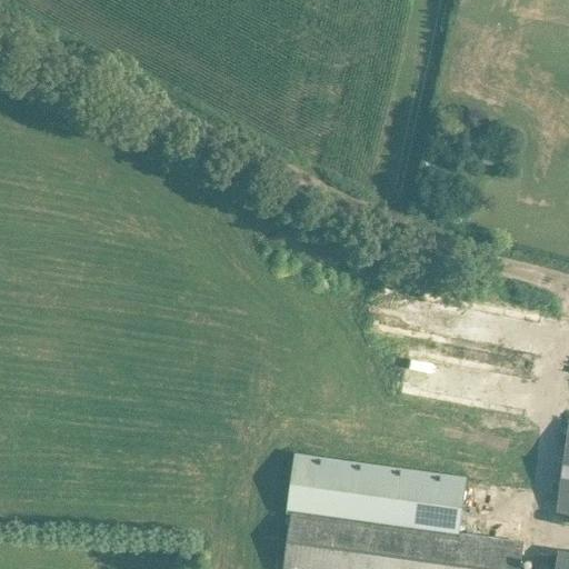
[(409,349),(400,385),(453,398),(462,362),(409,349)]
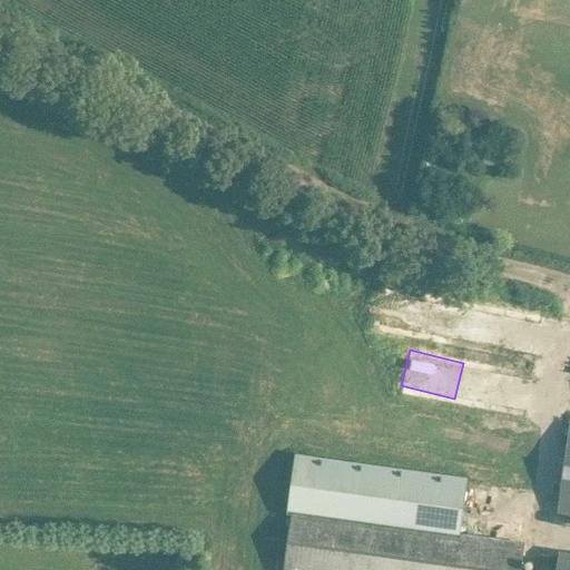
[(569,424),(557,514),(569,517),(569,424)]
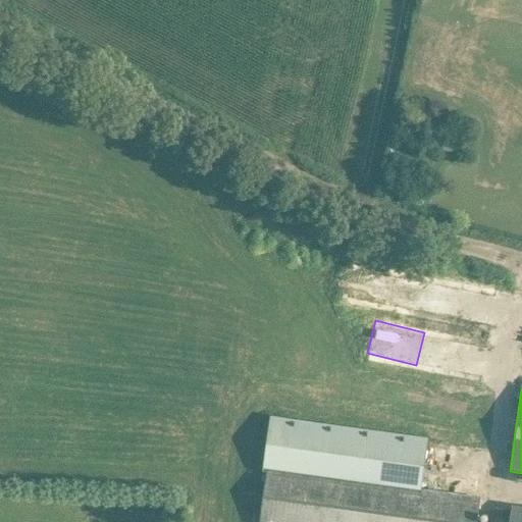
[(425,437),(274,416),(259,521),(476,521),(480,497),(418,487),(425,437)]
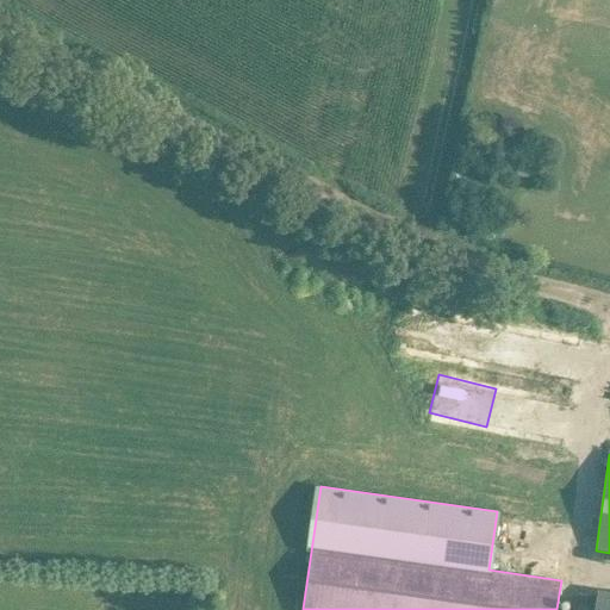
[(609,609),(609,593),(598,592),(595,609),(609,609)]
